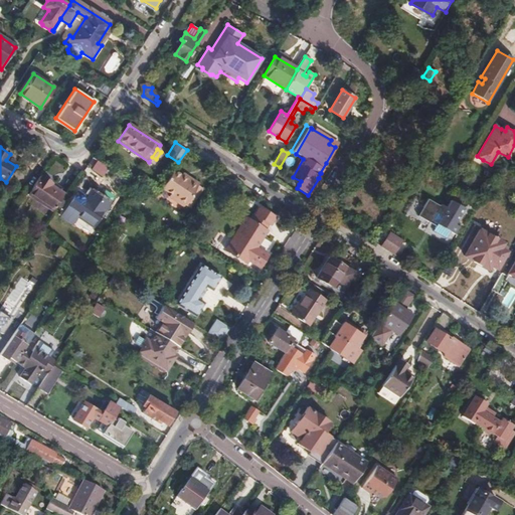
[(93,171),(103,176),(106,170),(97,164),(93,171)]
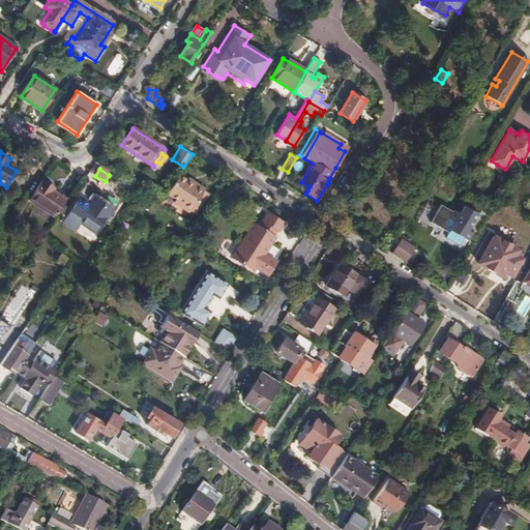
[(192,185),(186,182),(180,178),(169,197),(177,202),(175,205),(189,214),(190,212),(204,193),(205,190),(193,183),(192,185)]
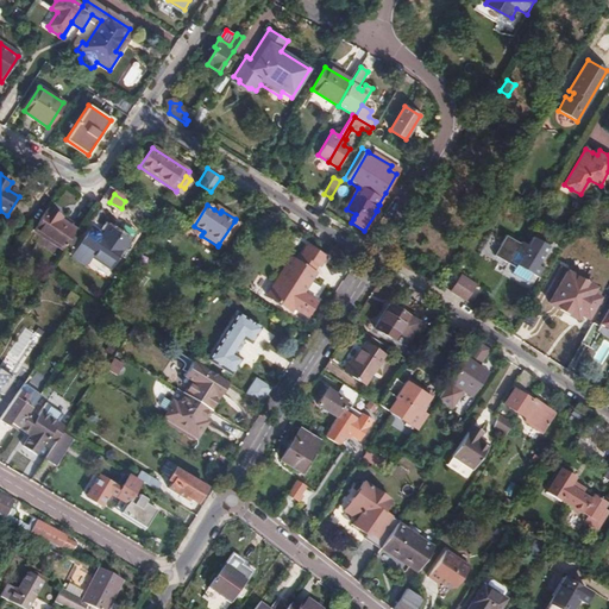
[(61,217),(48,207),(32,230),(63,251),(67,245),(77,230),(60,219),(61,217)]
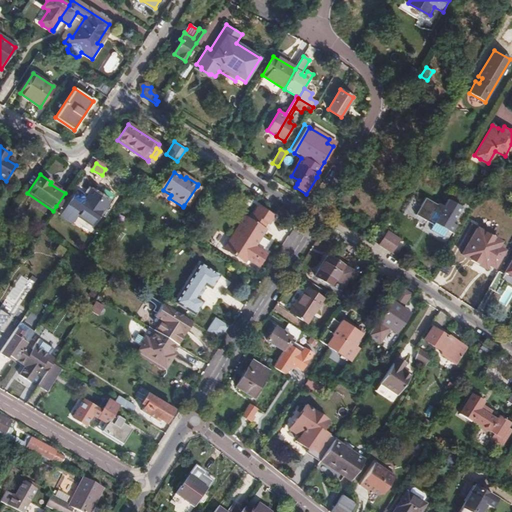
[(197,186),(184,205),(189,208),(201,189),(197,186)]
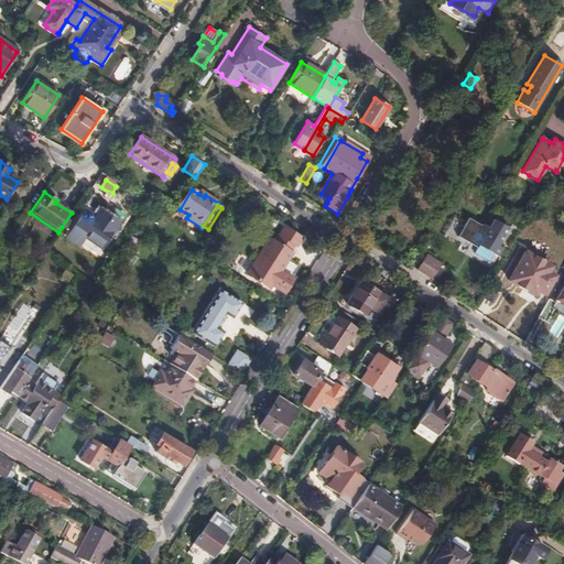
[(86,236),(104,247),(116,228),(86,209),(73,230),(85,238),(86,236)]
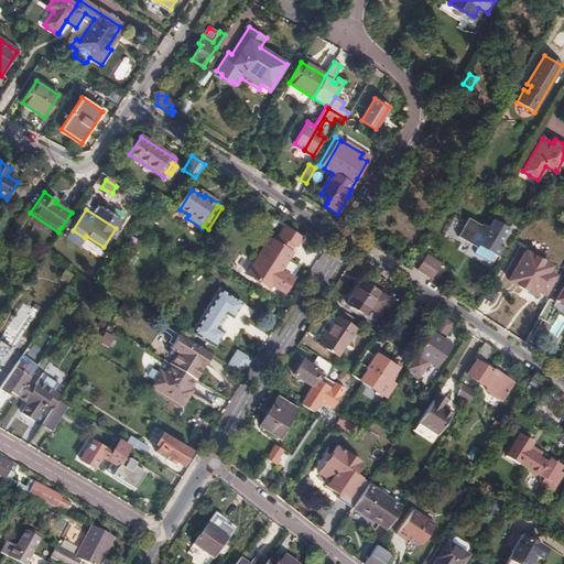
[(481,225),(476,234),(481,238),(477,246),(478,247),(490,253),(497,257),(501,248),(497,246),(507,228),(491,220),(487,228),(481,225)]
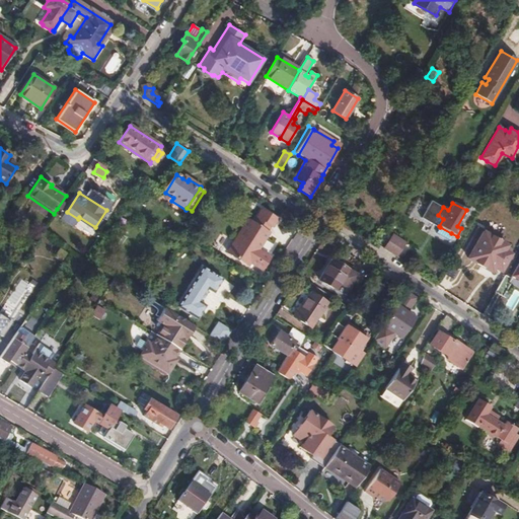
[(252,224),(251,223),(246,221),(231,246),(226,253),(246,266),(250,268),(251,266),(256,270),(262,273),(273,255),(267,252),(261,249),(271,233),(269,232),(273,226),(275,227),(279,221),(269,215),(261,210),(252,224)]
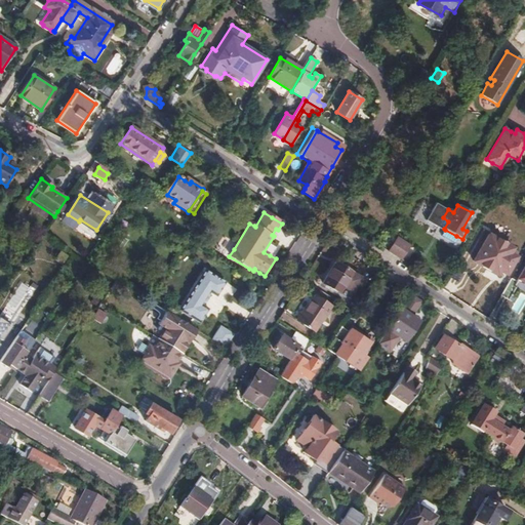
[(456,236),(445,230),(442,236),(453,242),(456,236)]
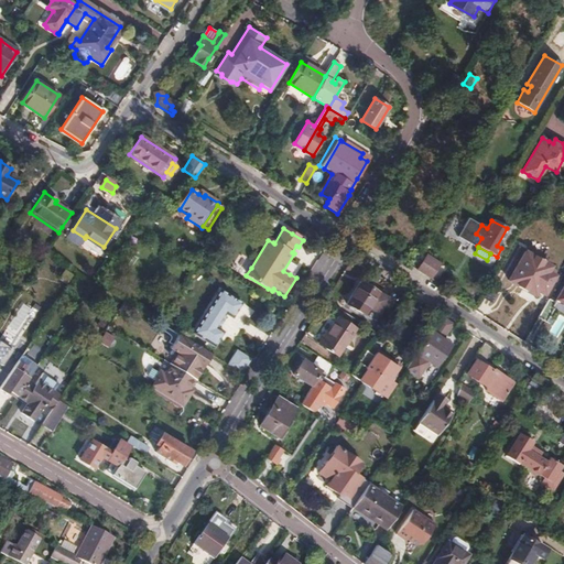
[(539,260),(524,252),(508,281),(534,296),(537,291),(544,295),(555,277),(535,266),(539,260)]
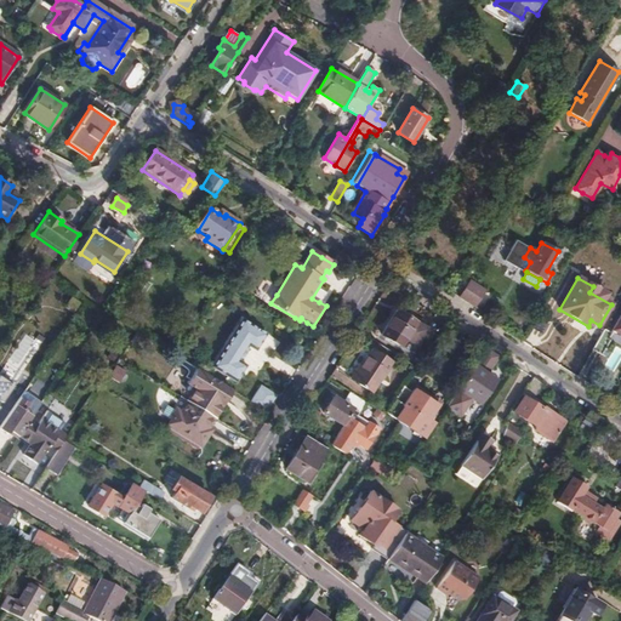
[(469,281),(459,297),(466,302),(476,308),(485,291),(469,281)]
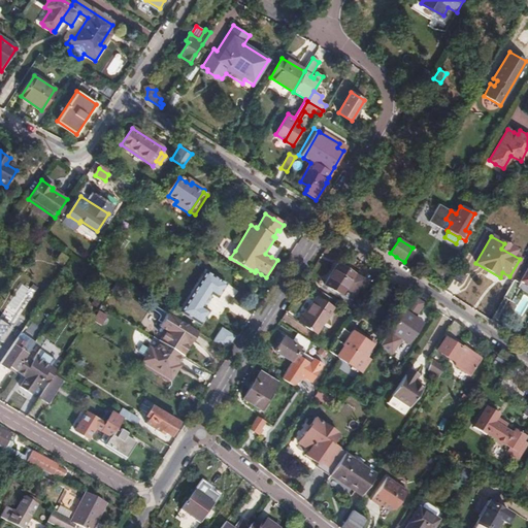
[(324,285),(350,300),(363,279),(336,264),(324,285)]
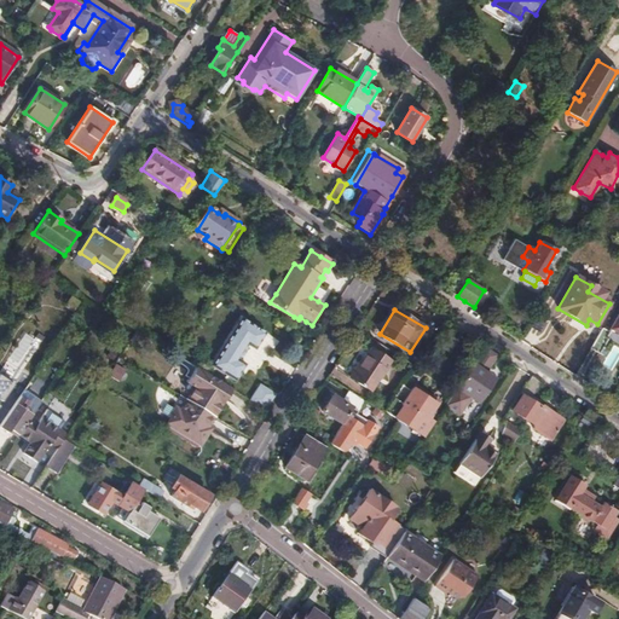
[(242,317),(210,368),(233,382),(246,364),(238,359),(248,345),(254,350),(265,331),(242,317)]
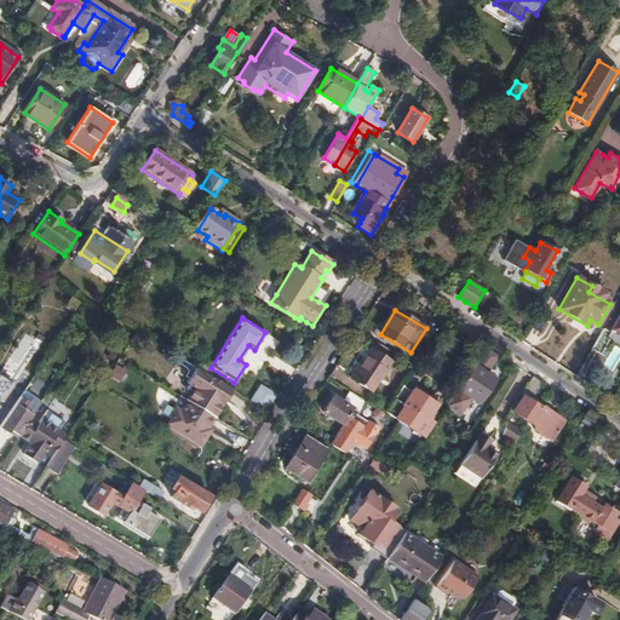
[(23,332),(0,369),(0,405),(38,342),(23,332)]
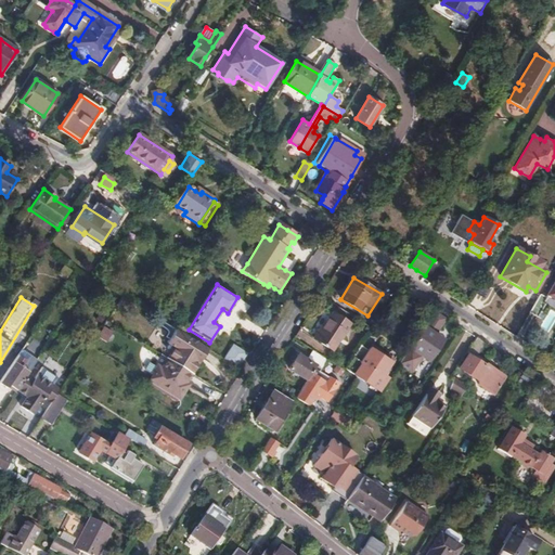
[(314,338),(332,350),(349,324),(331,312),(314,338)]
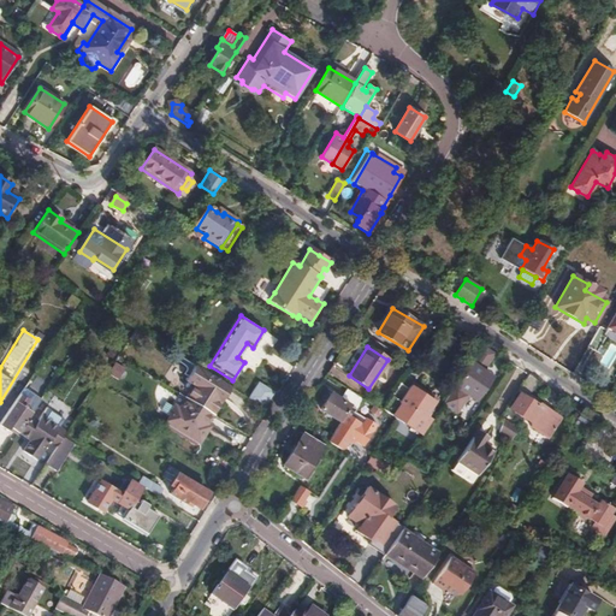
[(495,354),(483,347),(471,363),(443,404),(456,414),(468,395),(477,401),(491,378),(483,372),(495,354)]
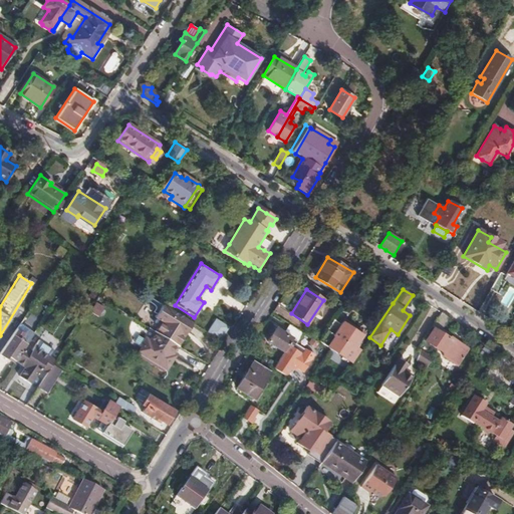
[(95,302),(90,311),(98,317),(104,307),(95,302)]
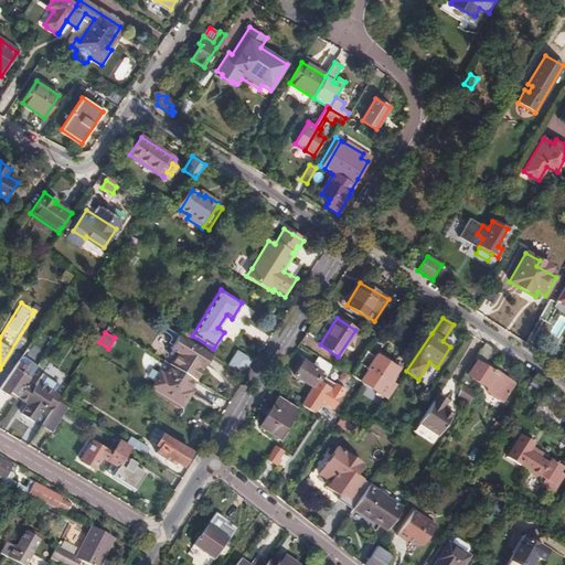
[(163,362),(195,382),(205,366),(212,355),(200,349),(180,337),(163,362)]
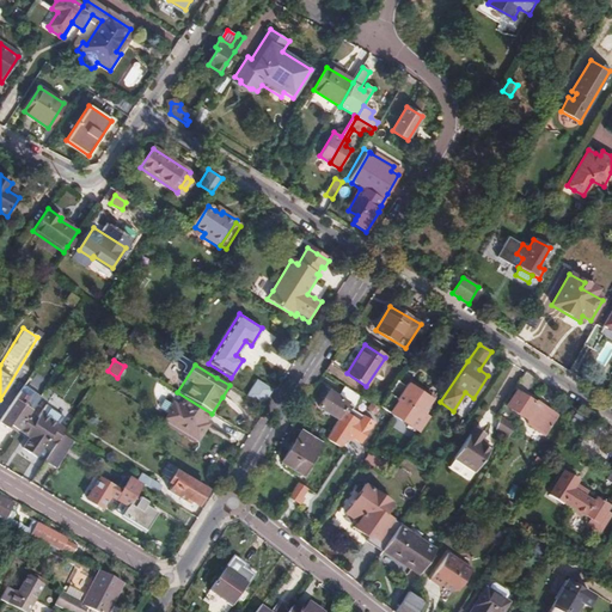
[(533,379),(524,373),(513,390),(515,392),(506,408),(526,421),(525,426),(540,436),(554,416),(532,402),(531,403),(521,396),(533,379)]
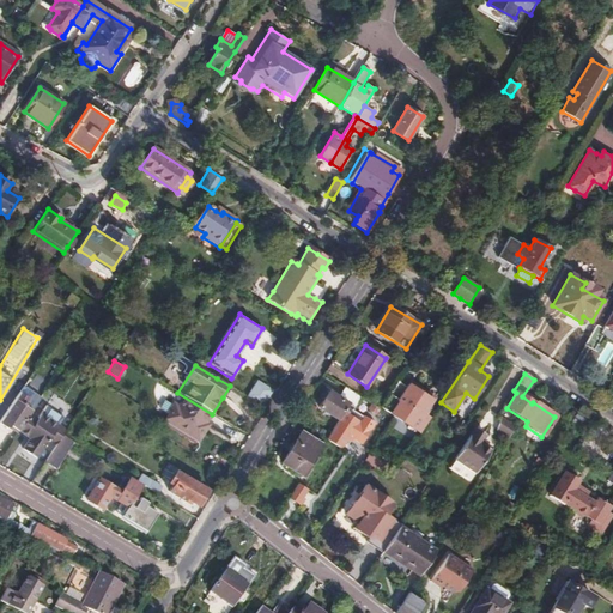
[(254,400),(265,407),(273,392),(258,382),(248,396),(254,400)]
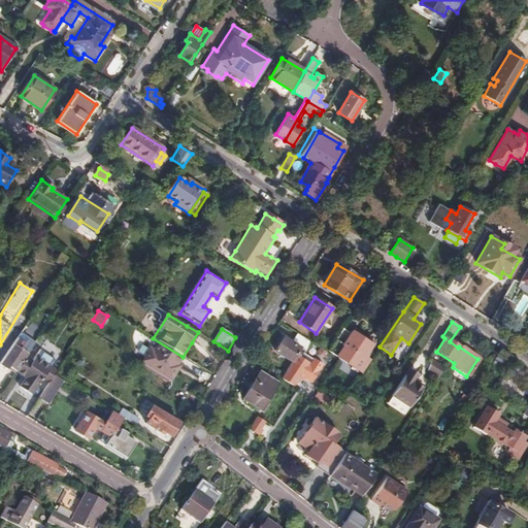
[(340,360),(360,372),(367,362),(363,359),(372,344),(366,340),(363,343),(355,338),(357,335),(351,331),(342,343),(335,339),(328,351),(340,360)]
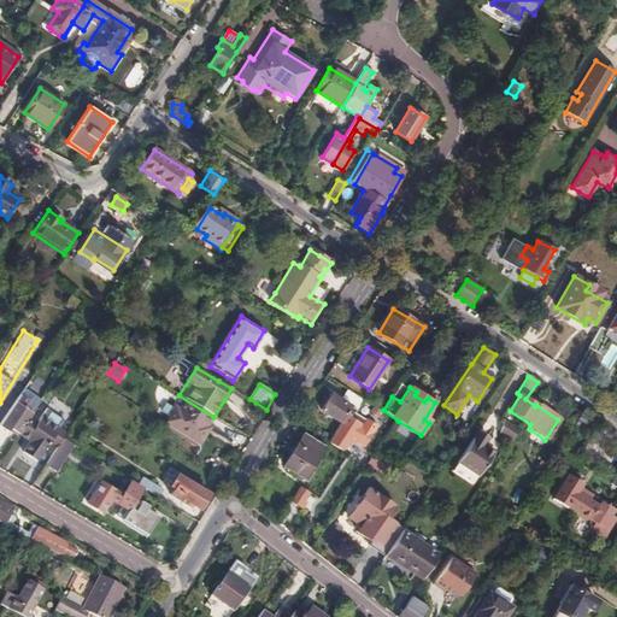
[(358,398),(347,391),(340,400),(331,394),(322,410),(342,423),(345,417),(352,407),(358,398)]
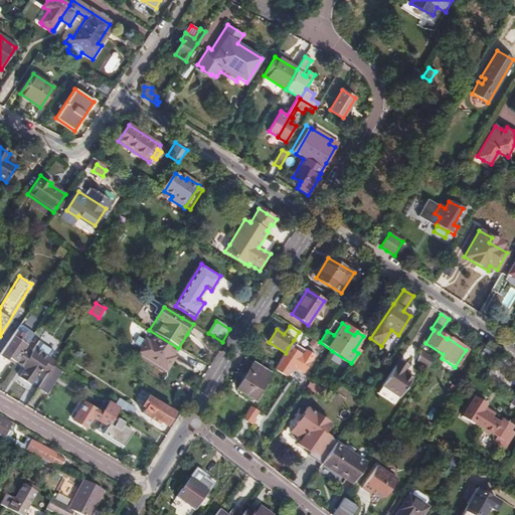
[(25,349),(27,345),(21,341),(24,335),(17,330),(0,354),(0,355),(7,360),(9,357),(16,361),(25,349)]
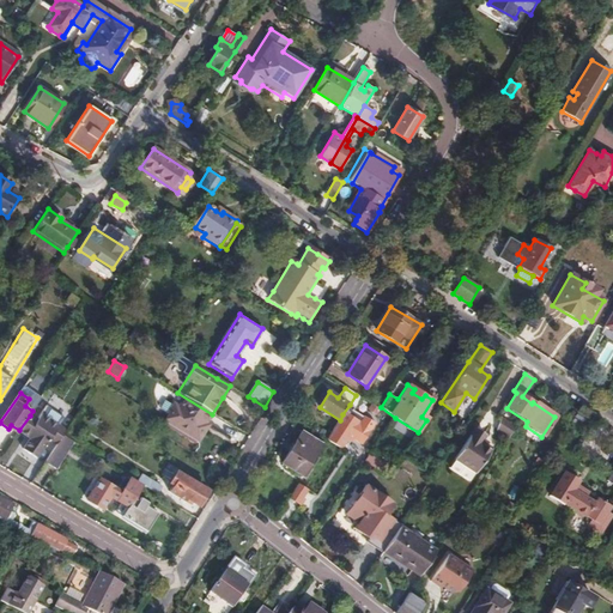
[(207,422),(212,414),(177,393),(173,401),(174,402),(168,412),(170,413),(164,422),(198,443),(204,435),(200,432),(207,422)]
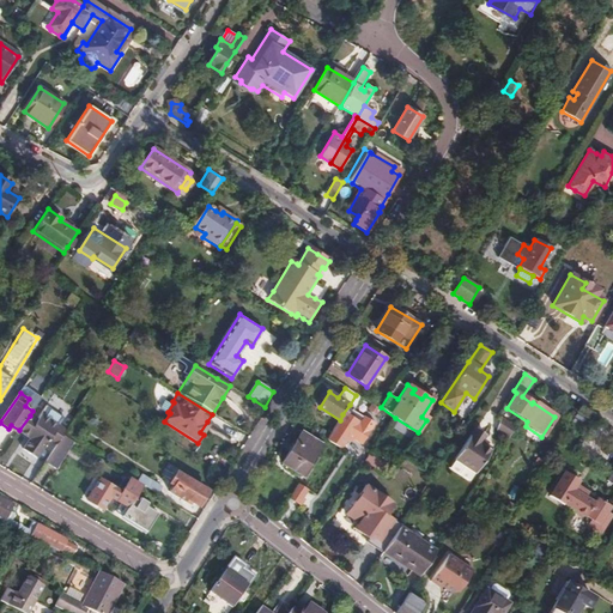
[(360,398),(356,395),(350,405),(353,408),(360,398)]
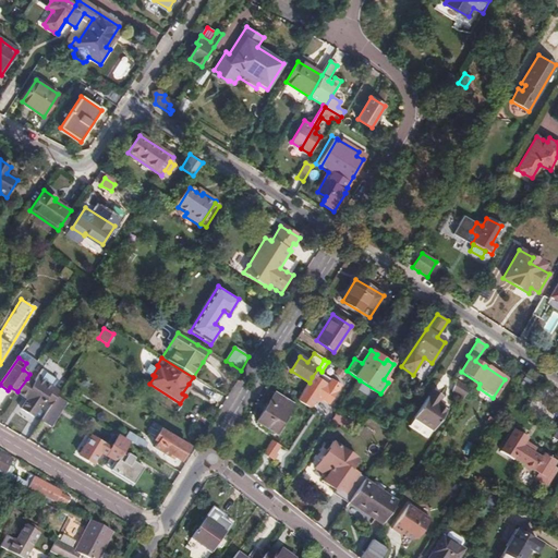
[(349,375),(346,373),(340,370),(337,375),(344,380),(349,375)]
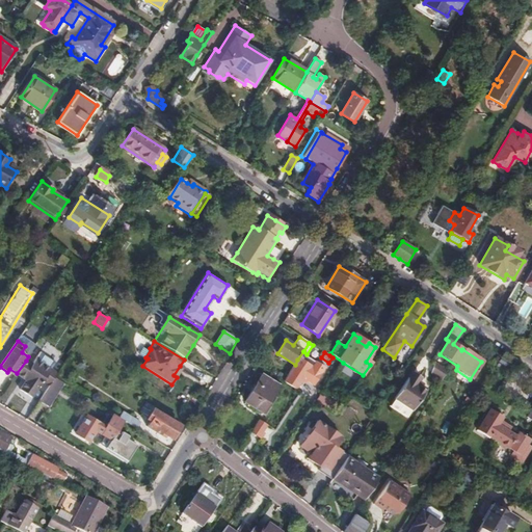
[(53,378),(56,374),(50,370),(35,360),(32,365),(26,361),(17,373),(28,380),(21,391),(32,398),(43,381),(49,384),(53,378)]
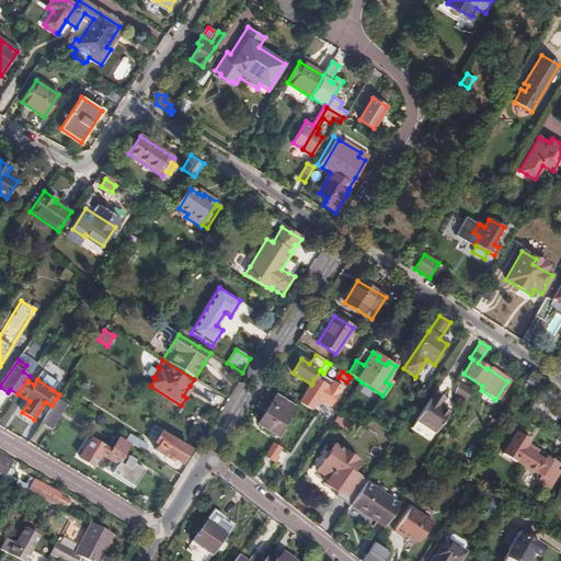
[(311,385),(299,403),(311,411),(317,402),(322,404),(323,402),(331,407),(339,396),(339,395),(343,388),(334,382),(329,389),(313,379),(311,385)]
